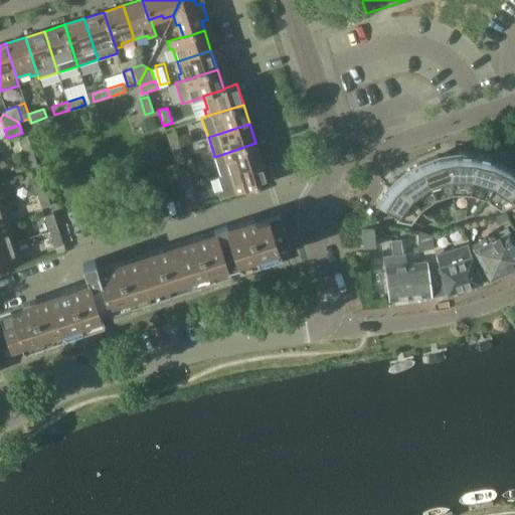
[(171,149),(179,146),(174,131),(166,134),(171,149)]
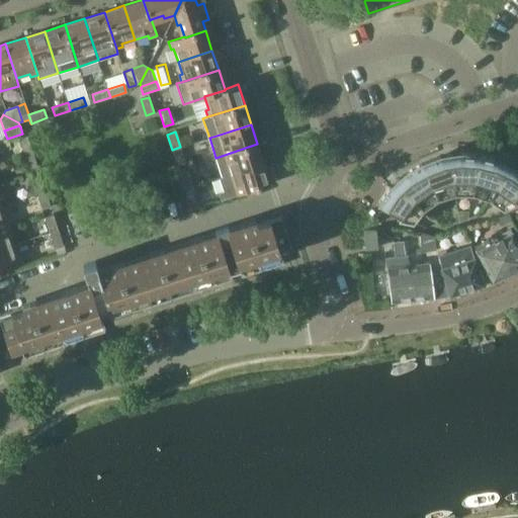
[(24,155),(32,152),(27,136),(19,139),(24,155)]
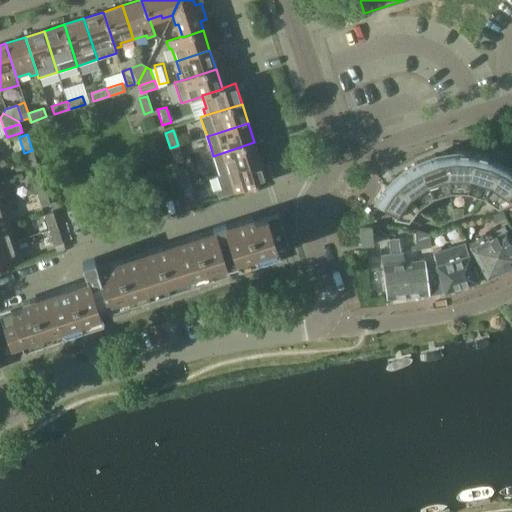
[(254,142),(213,156),(215,162),(219,175),(261,162),(254,142)]
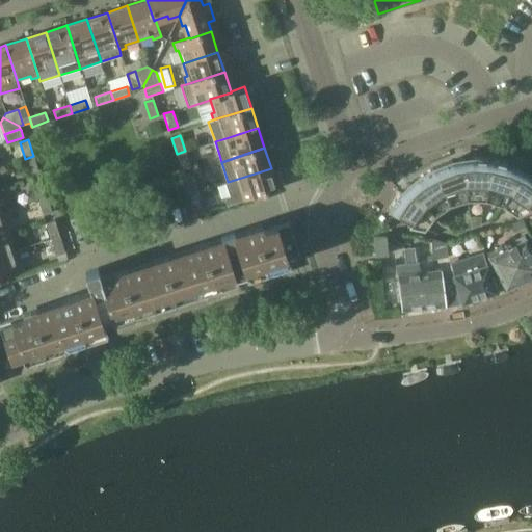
[(190,167),(185,151),(177,154),(182,170),(190,167)]
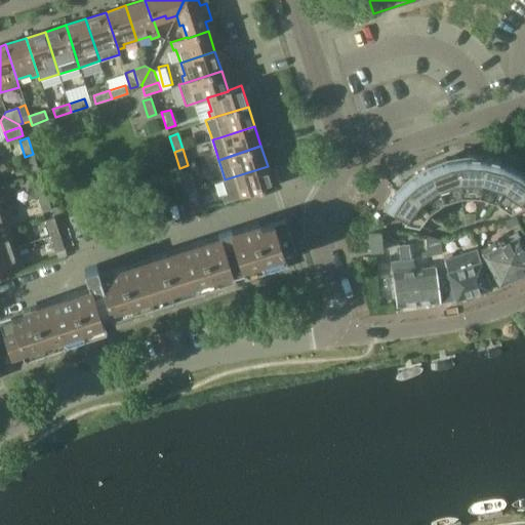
[(38,170),(33,154),(25,157),(30,172),(38,170)]
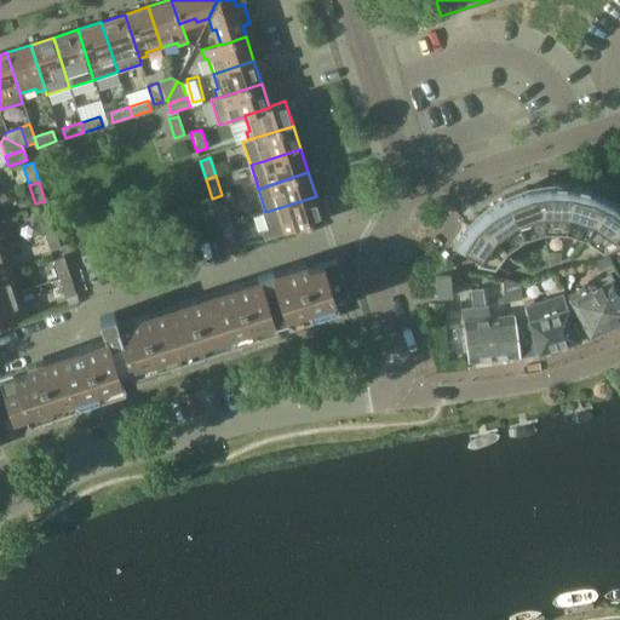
[(564,230),(572,184),(549,183),(537,184),(544,230),(564,230)]
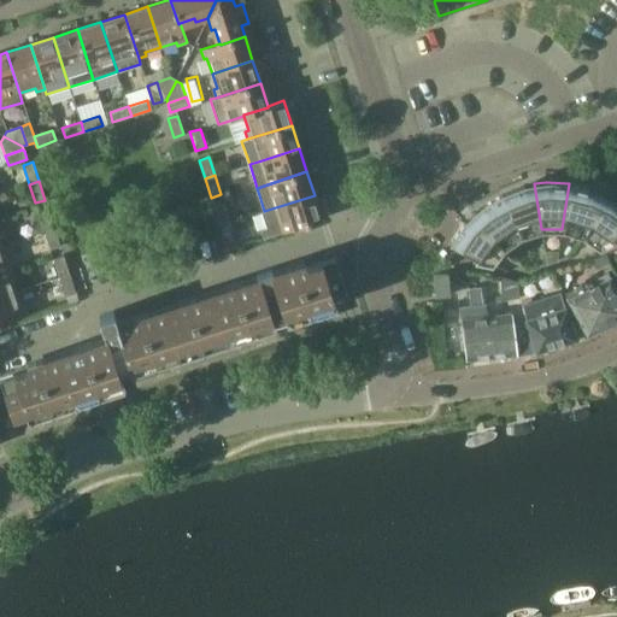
[(541,229),(534,183),(523,186),(501,193),(521,235),(541,229)]
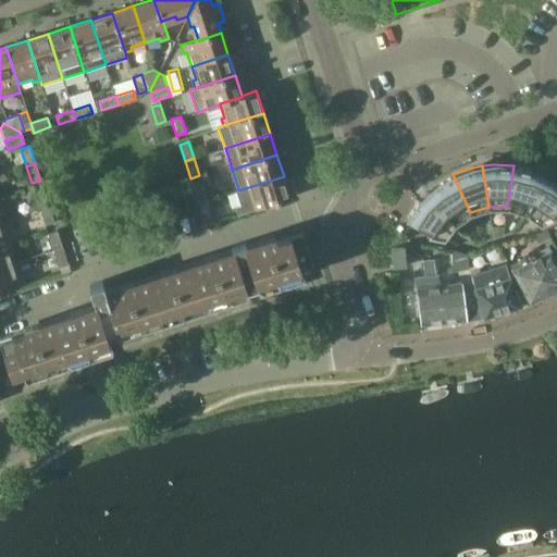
[(534,171),(514,165),(507,207),(524,213),(544,175),(534,171)]
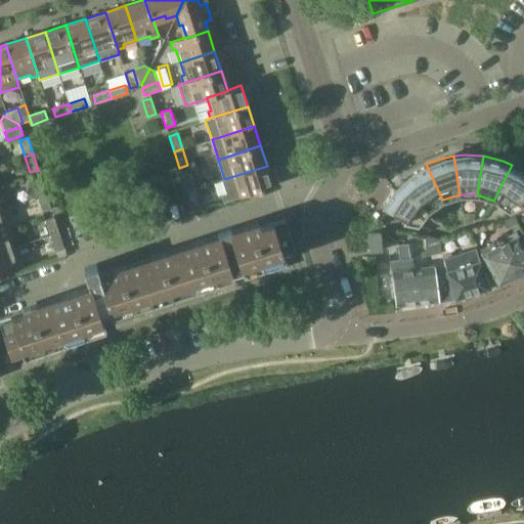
[(442,200),(426,164),(408,174),(401,181),(428,210),(442,200)]
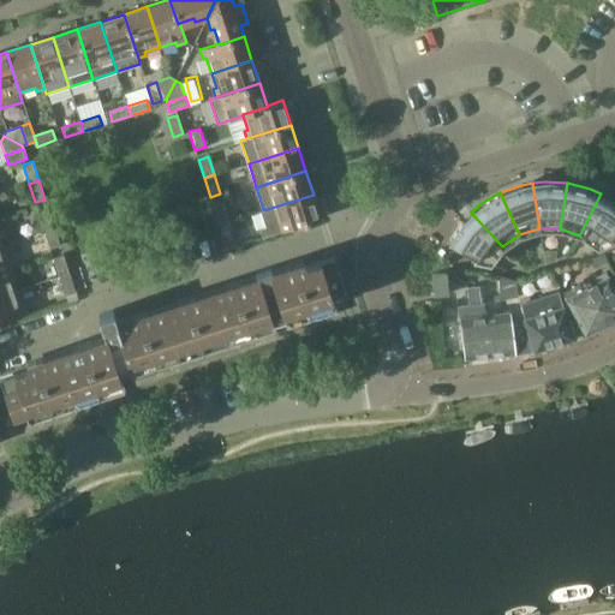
[(614,202),(610,198),(601,193),(579,236),(596,246),(597,248),(614,239),(609,234),(614,228),(614,202)]
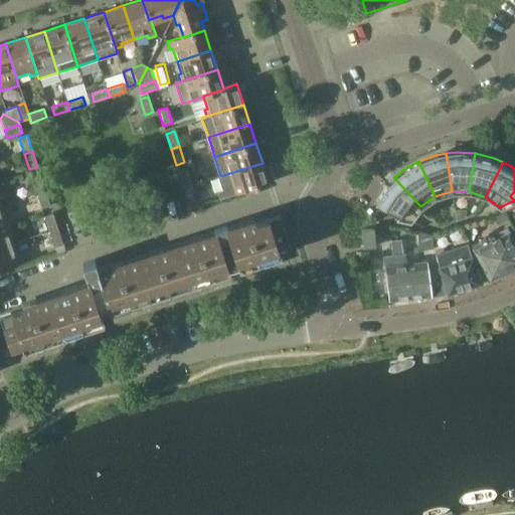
[(222,190),(217,191),(220,199),(230,195),(231,195),(269,183),(263,163),(220,176),(218,177),(222,189),(222,190)]
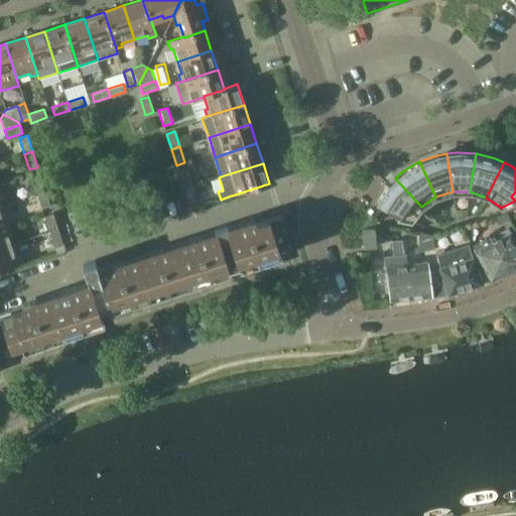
[(187,170),(178,173),(183,188),(192,185),(187,170)]
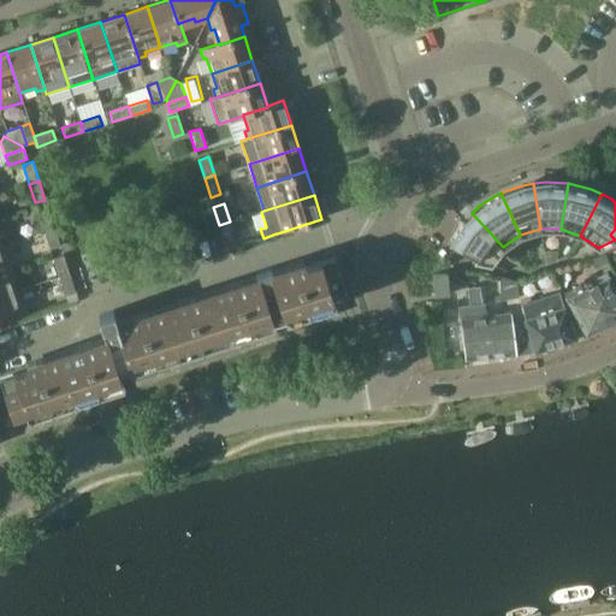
[(54,227),(48,208),(37,212),(43,231),(54,227)]
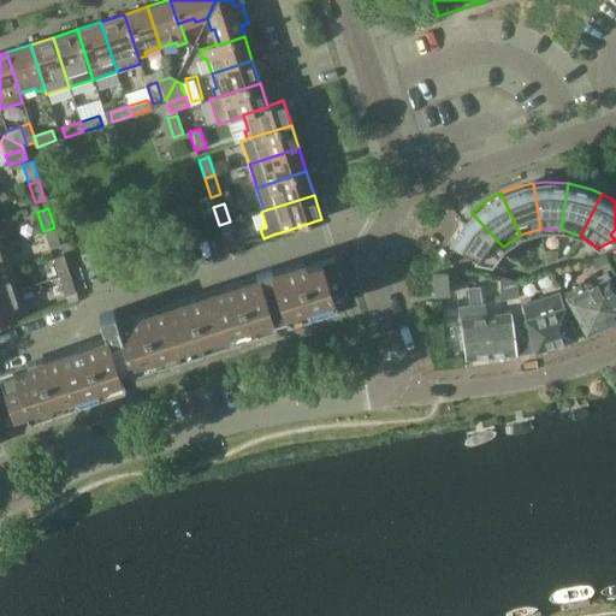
[(503,247),(472,213),(463,220),(450,241),(474,255),(472,259),(490,264),(491,262),(503,247)]
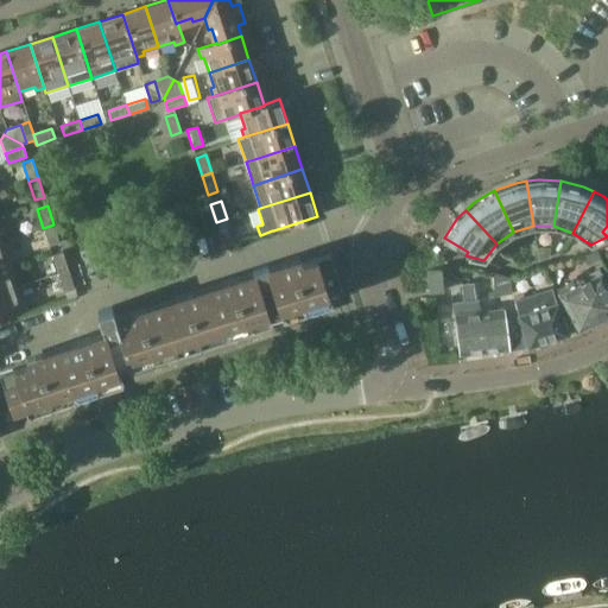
[(233,238),(227,219),(216,222),(222,241),(233,238)]
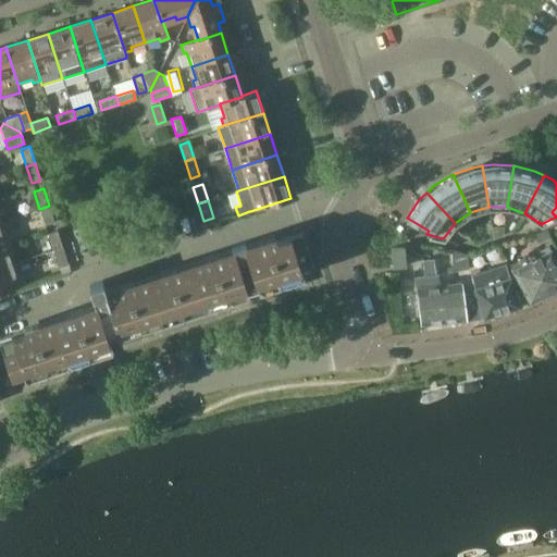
[(54,223),(49,206),(39,209),(46,225),(54,223)]
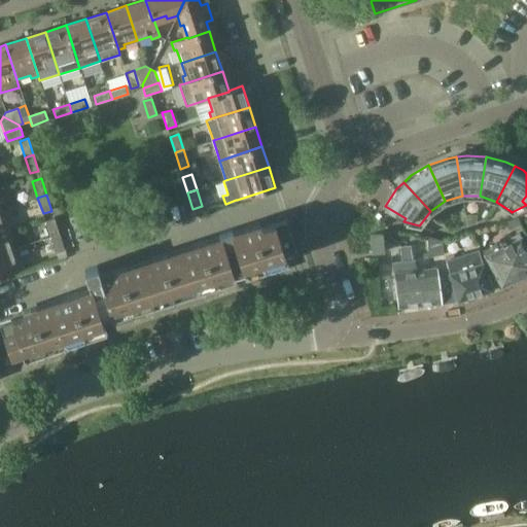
[(5,222),(0,209),(0,231),(10,229),(7,221),(5,222)]
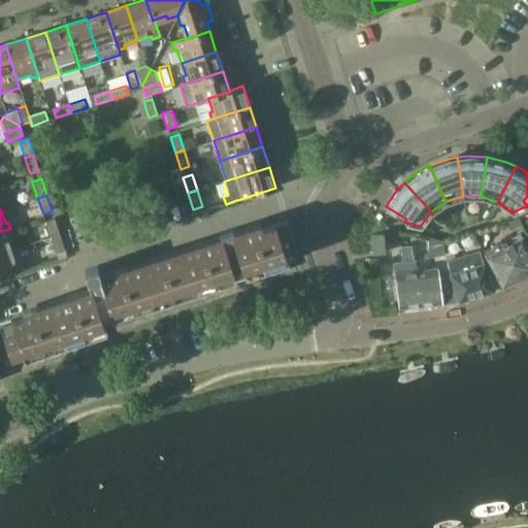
[(59,235),(54,219),(45,222),(51,237),(59,235)]
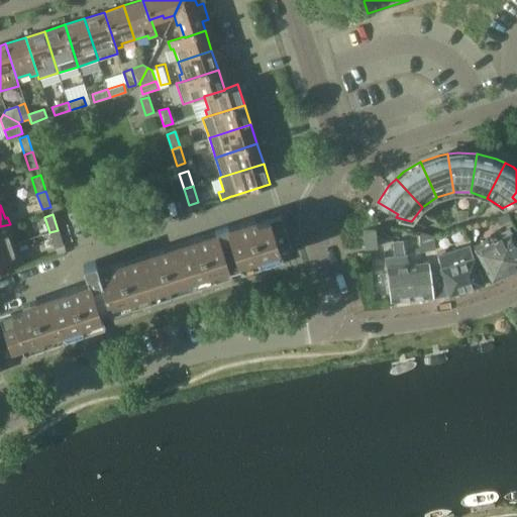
[(111,320),(283,264),(280,254),(292,250),(281,216),(229,233),(227,226),(214,230),(217,237),(99,276),(95,262),(82,266),(90,289),(0,317),(0,320),(10,352),(22,348),(25,358),(105,332),(99,313),(108,310),(111,320)]
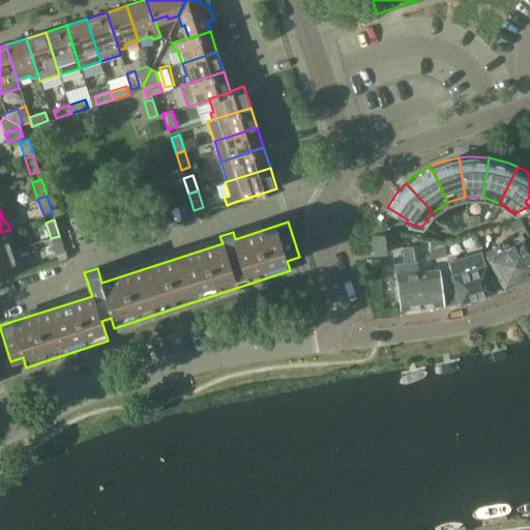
[(493,234),(511,231),(510,224),(492,227),(493,234)]
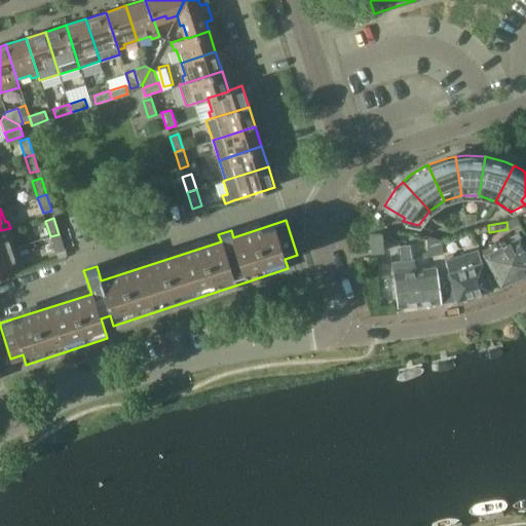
[(0,253),(13,249),(9,235),(12,235),(10,228),(0,230),(0,253)]
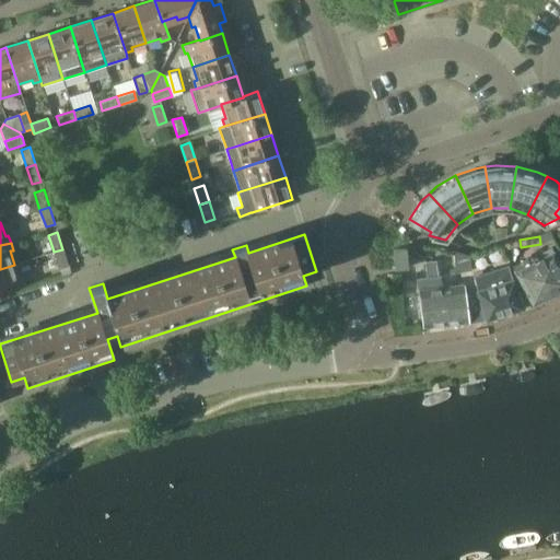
[(408,268),(406,247),(393,249),(395,269),(408,268)]
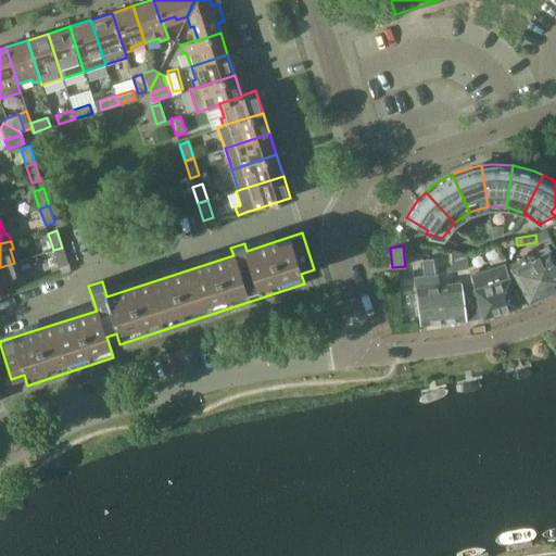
[(513,248),(507,264),(514,275),(529,303),(555,287),(555,262),(550,250),(548,250),(546,245),(531,254),(513,248)]
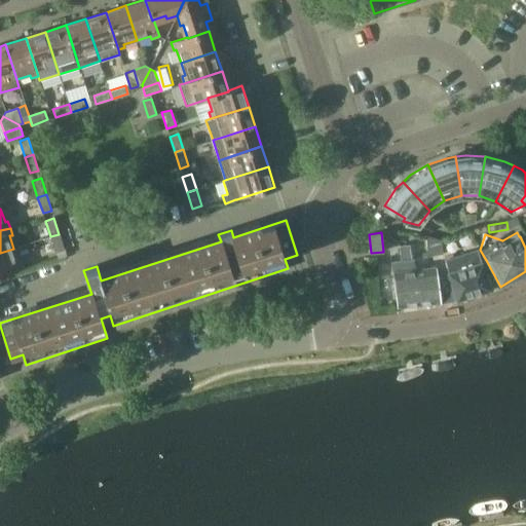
[(64,250),(59,234),(50,236),(55,253),(64,250)]
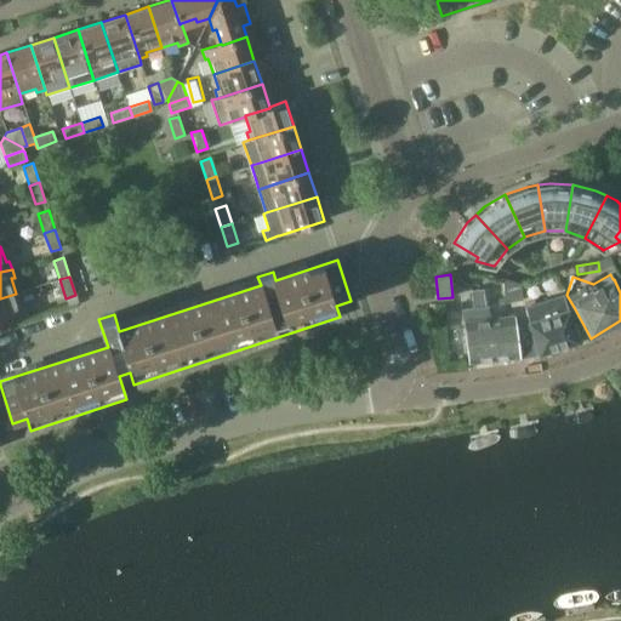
[(500,305),(489,306),(495,360),(518,357),(519,357),(539,353),(529,323),(527,306),(524,306),(524,307),(520,285),(502,279),(505,300),(499,301),(500,305)]
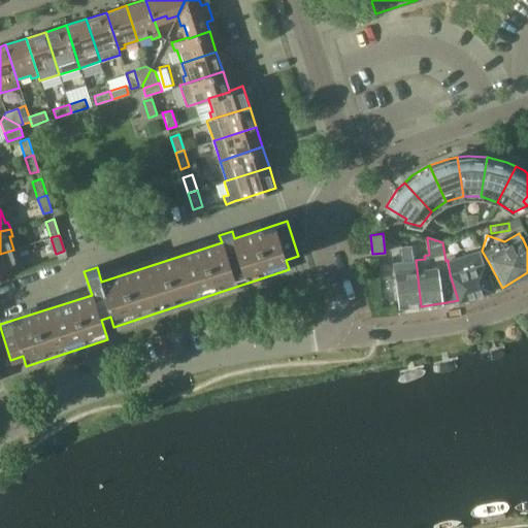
[(403,261),(394,262),(400,308),(421,306),(416,260),(414,261),(411,245),(402,246),(403,261)]
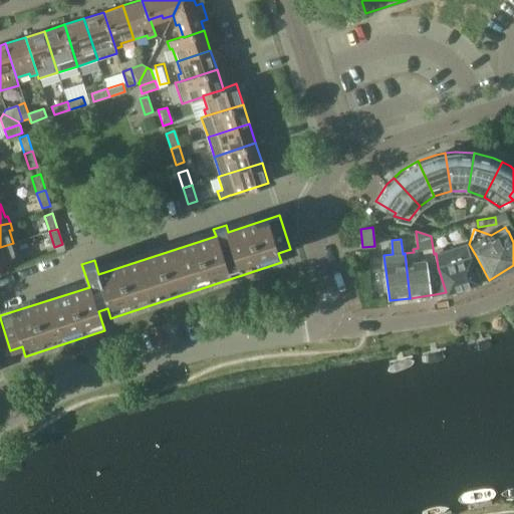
[(17,256),(13,243),(0,247),(0,269),(22,263),(20,255),(17,256)]
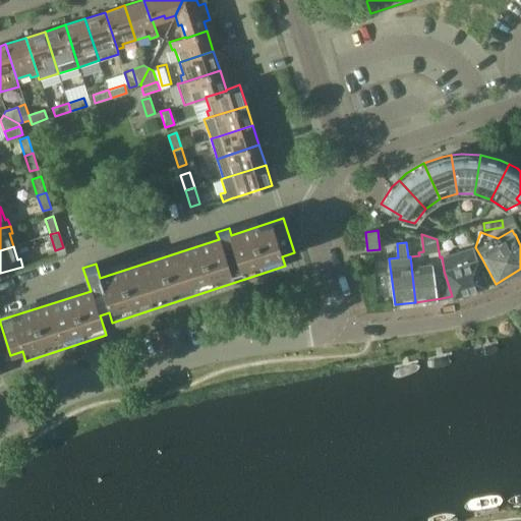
[(471,246),(442,256),(444,271),(452,296),(453,296),(485,286),(476,259),(475,259),(471,246)]
